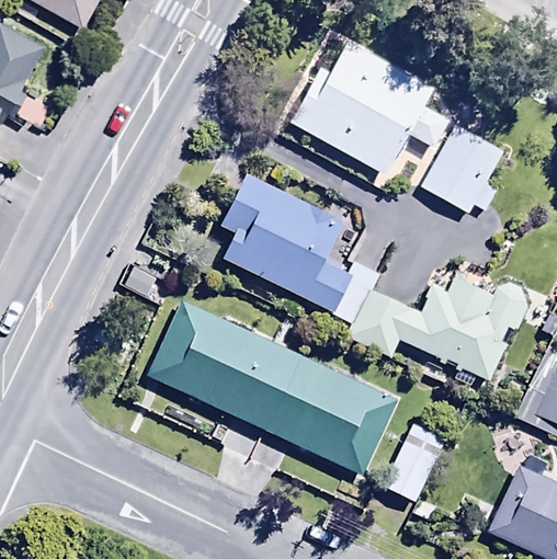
[(33,0),(84,29),(100,0),(33,0)]
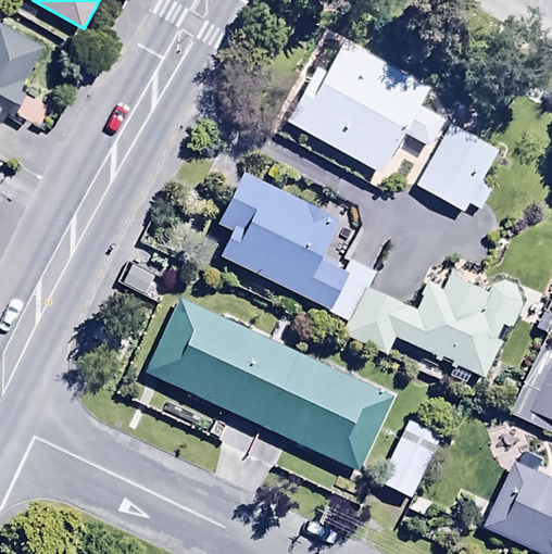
[(0,116),(9,122),(32,85),(25,80),(45,47),(0,21),(0,116)]
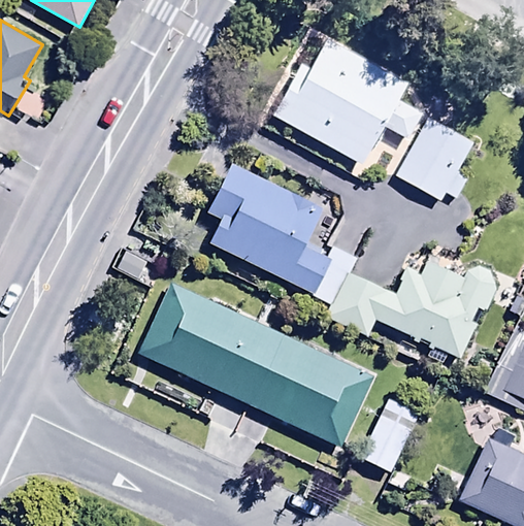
[(301,64),(272,116),(361,164),(381,128),(405,141),(421,112),(400,101),(410,84),(327,37),(309,68),(301,64)]
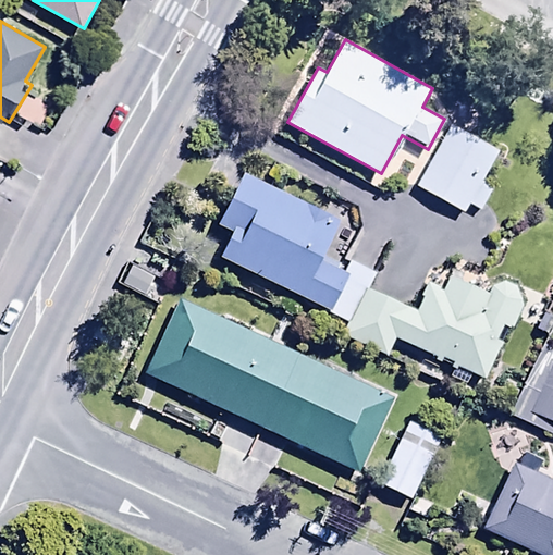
[(454,123),(418,186),(466,213),(470,206),(481,212),(496,185),(487,179),(502,151),(454,123)]
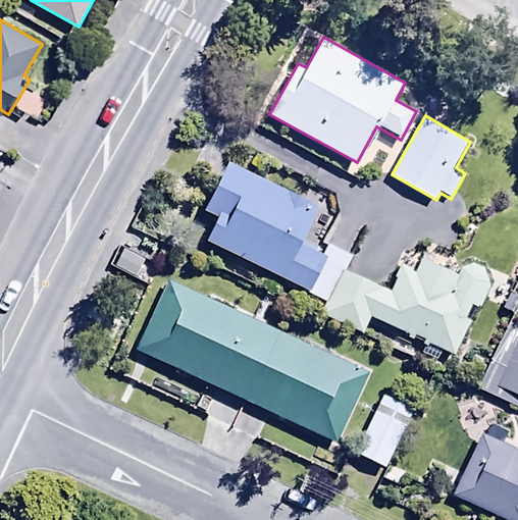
[(326,301),(347,269),(353,256),(330,245),(327,251),(304,240),(321,206),(229,160),(205,209),(219,216),(208,240),(310,290),(309,293),(326,301)]
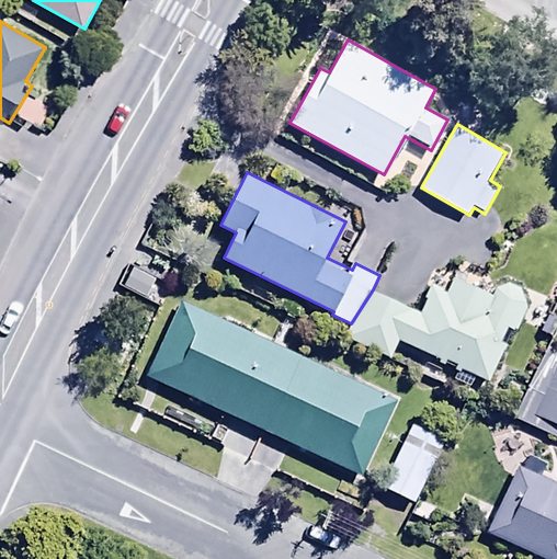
[(132,263),(121,286),(148,299),(159,276),(132,263)]
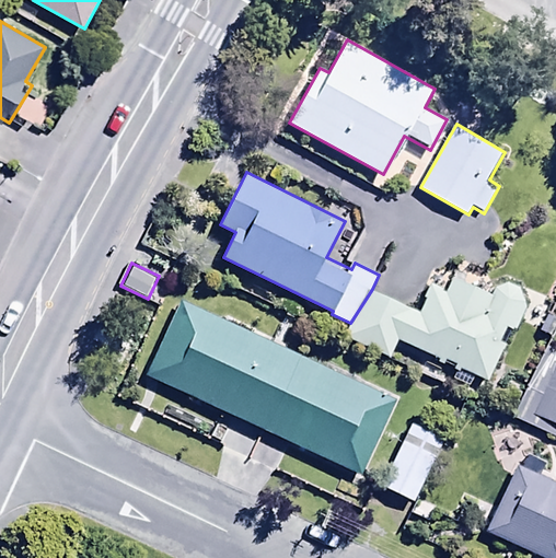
[(372,289),(350,323),(345,336),(392,359),(402,339),(459,368),(454,378),(472,386),(477,375),(488,381),(506,343),(502,340),(509,327),(517,330),(529,305),(521,288),(508,280),(493,288),(459,270),(448,291),(432,283),(418,312),(372,289)]
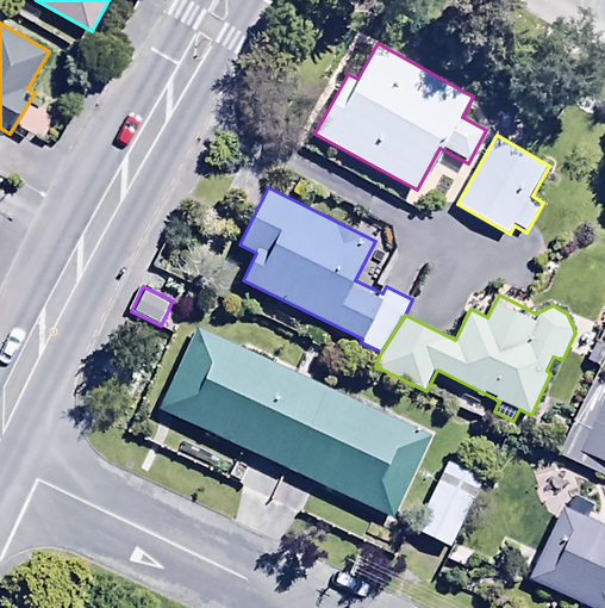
[(198,326),(160,408),(397,517),(435,435),(198,326)]
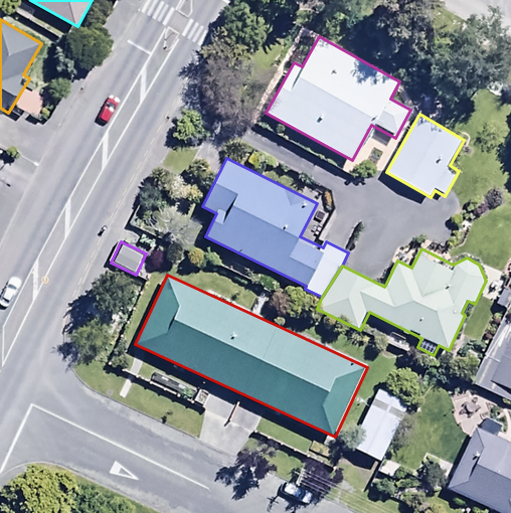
[(510,294),(506,293),(475,362),(510,378),(510,294)]
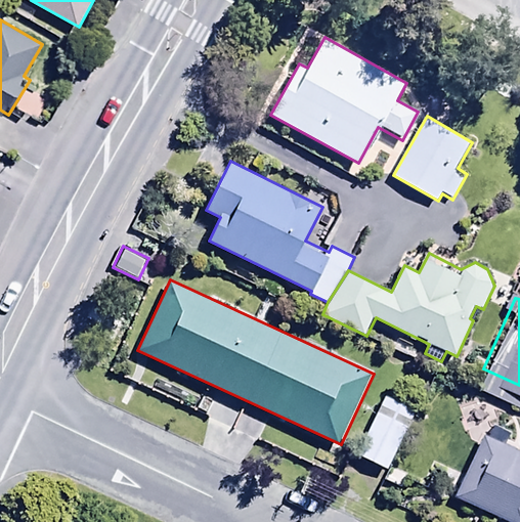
[(417,392),(385,377),(357,434),(390,449),(417,392)]
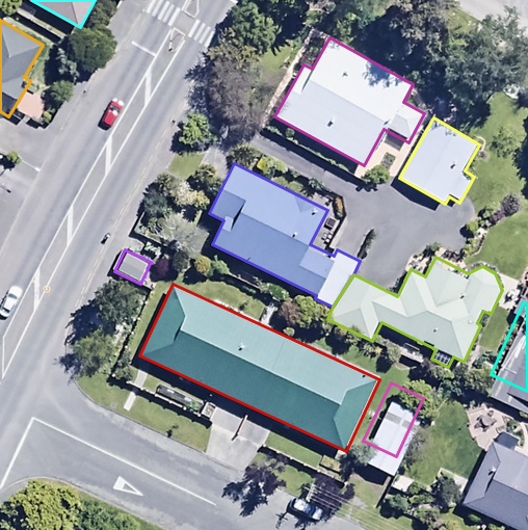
[(498,442),(493,440),(462,503),(515,529),(527,529),(527,456),(515,450),(520,439),(503,430),(498,442)]
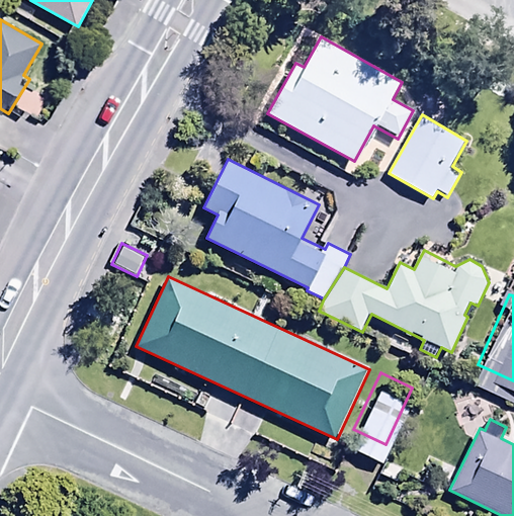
All buildings are outlined.
